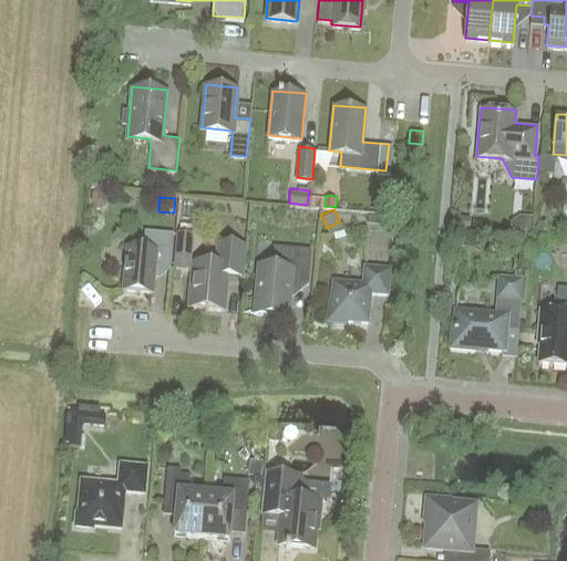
[(508,231),(529,232),(531,215),(519,215),(509,221),(508,231)]
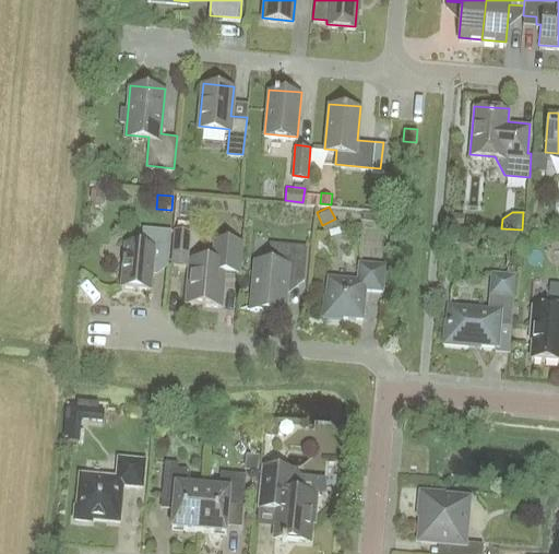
[(169,254),(171,227),(143,225),(141,243),(126,242),(121,284),(150,287),(153,252),(169,254)]
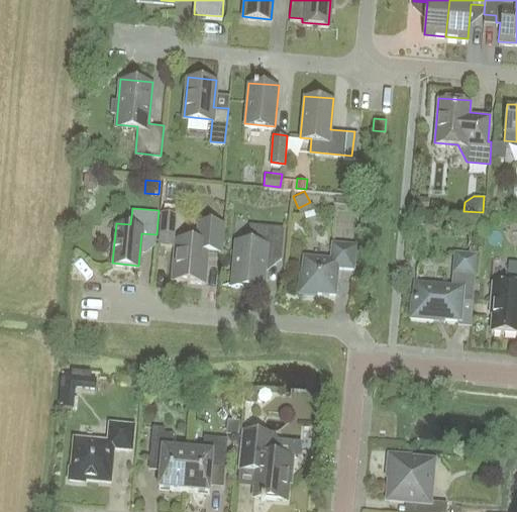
[(161,210),(158,240),(171,242),(174,211),(161,210)]
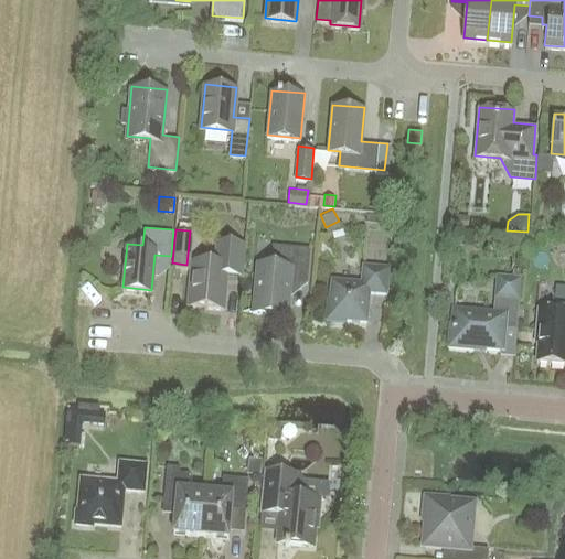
[(458,230),(457,242),(462,242),(468,238),(468,232),(458,230)]
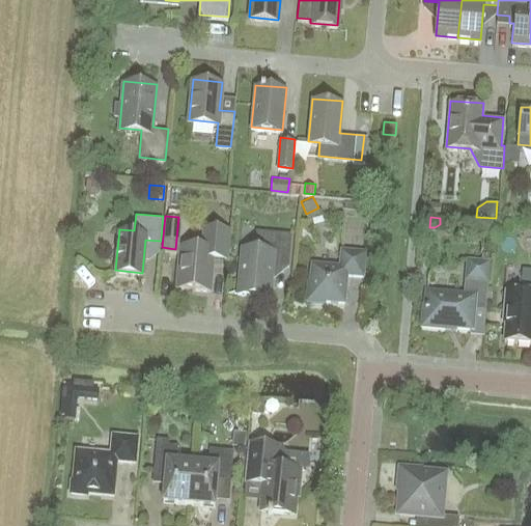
[(227,256),(229,227),(204,225),(202,246),(182,244),(177,286),(210,288),(213,255),(227,256)]
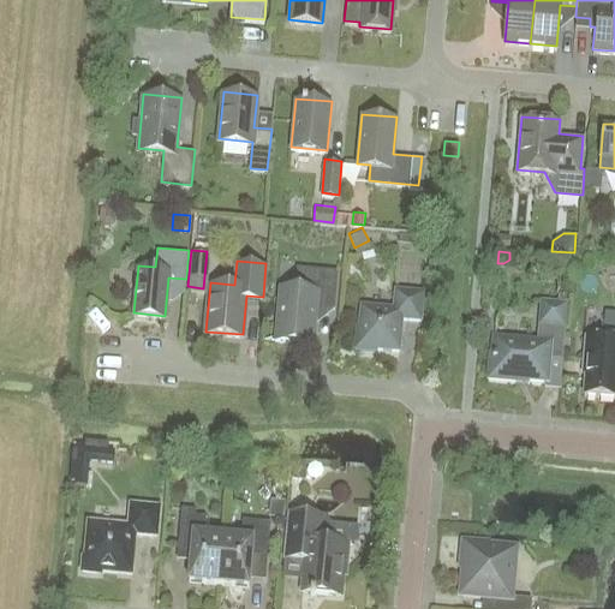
[(314,341),(317,300),(334,302),(338,268),(297,264),(294,286),(280,285),(275,338),(314,341)]
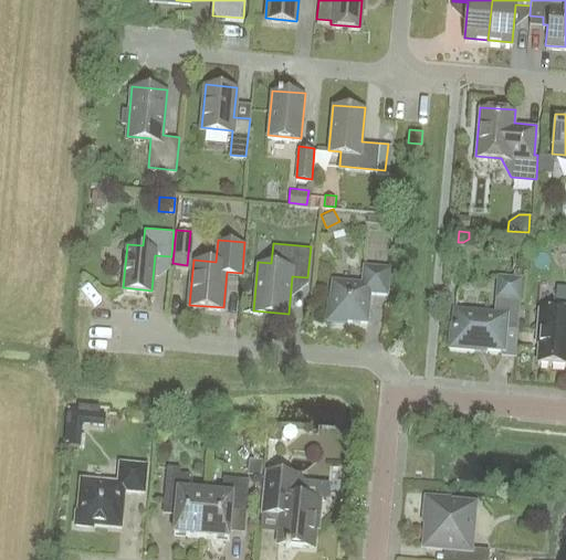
[(370,291),(387,293),(390,266),(364,264),(362,281),(333,278),(331,298),(328,297),(326,319),(346,320),(346,318),(367,320),(370,291)]
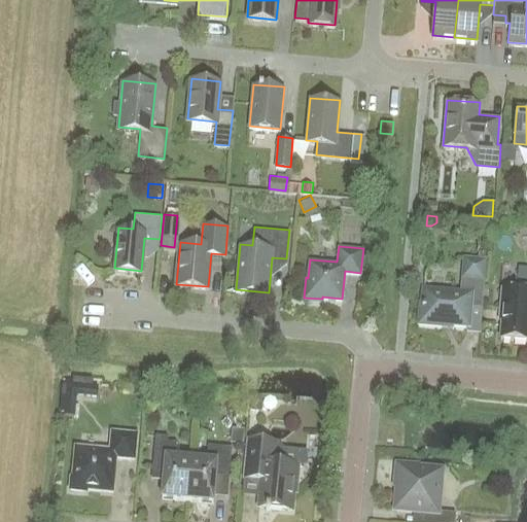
[(463,256),(461,275),(485,277),(487,258),(463,256)]
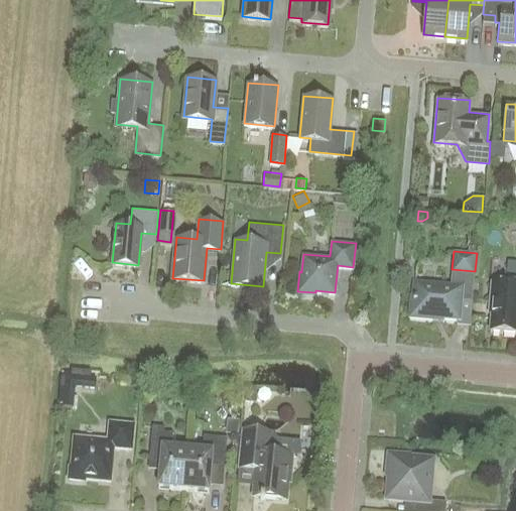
[(490,301),(492,301),(490,329),(515,331),(515,260),(508,259),(506,281),(492,280),(490,301)]
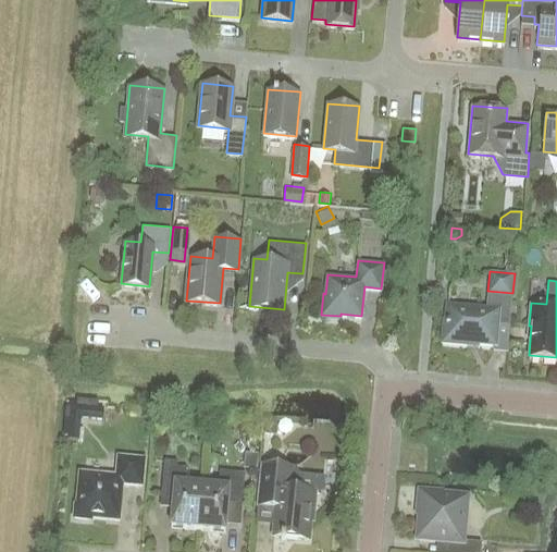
[(510,323),(512,293),(487,291),(486,307),(447,304),(446,317),(445,317),(443,339),(467,341),(467,340),(495,342),(497,322),(510,323)]
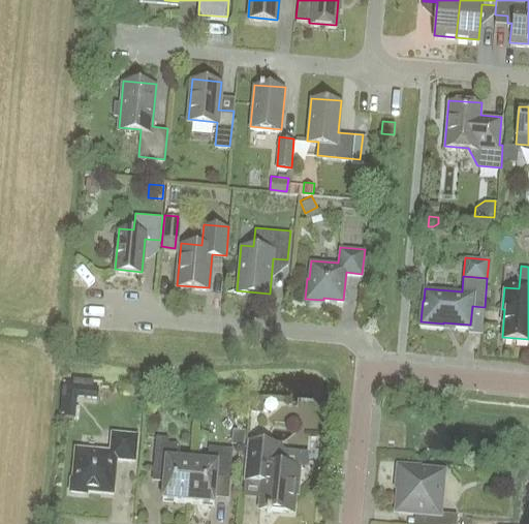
[(75,415),(78,395),(99,397),(100,386),(66,382),(66,384),(62,384),(60,411),(65,411),(64,414),(75,415)]
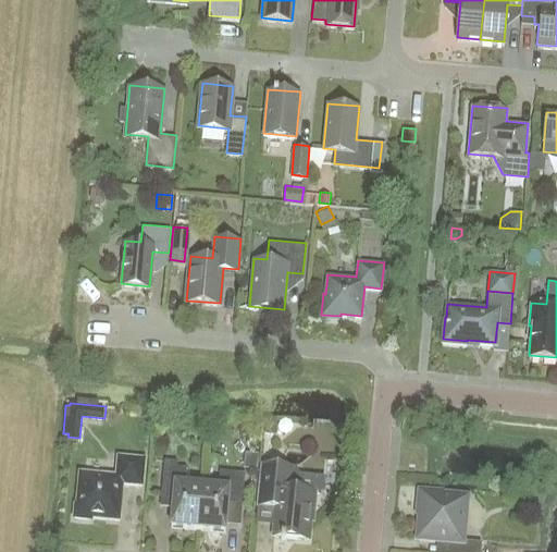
[(158,409),(153,413),(153,418),(157,422),(162,422),(165,419),(166,414),(163,409),(158,409)]
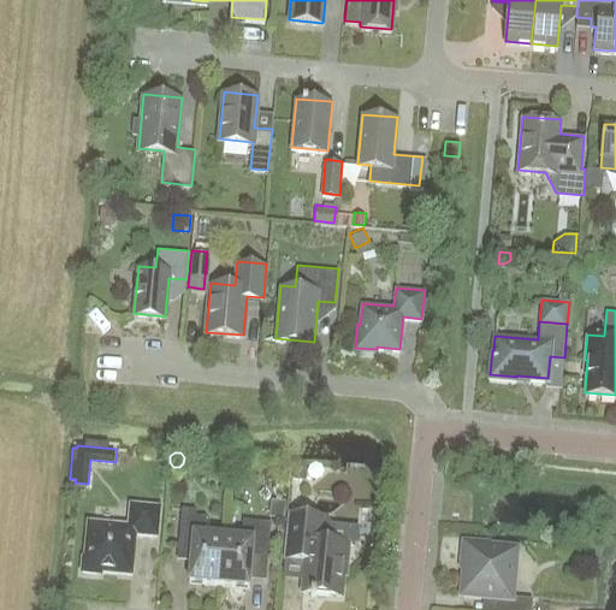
[(291,462),(290,474),(304,474),(306,462),(291,462)]
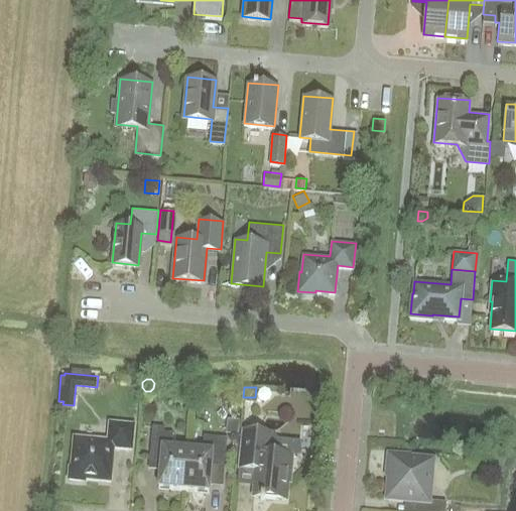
[(113,444),(131,446),(133,422),(110,420),(108,438),(74,434),(71,465),(69,465),(68,477),(85,479),(85,477),(110,479),(113,444)]
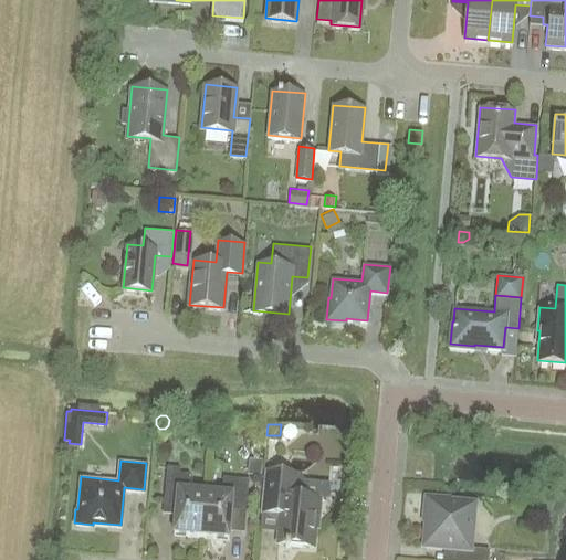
[(201,535),(205,489),(188,487),(189,472),(179,471),(180,465),(167,464),(164,500),(176,502),(174,531),(201,535)]
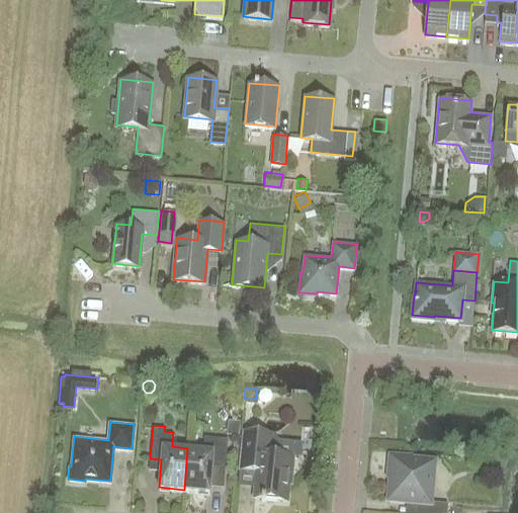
[(286,499),(290,455),(276,453),(278,438),(274,433),(245,430),(241,467),(257,469),(255,496),(286,499)]
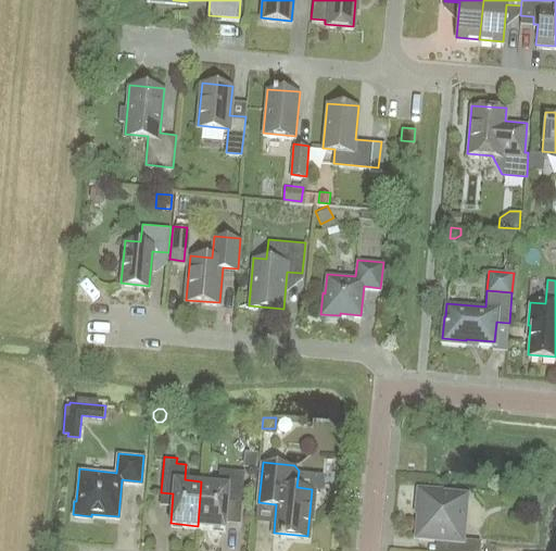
[(218,483),(201,481),(198,526),(225,528),(227,498),(241,499),(244,470),(219,467),(218,483)]
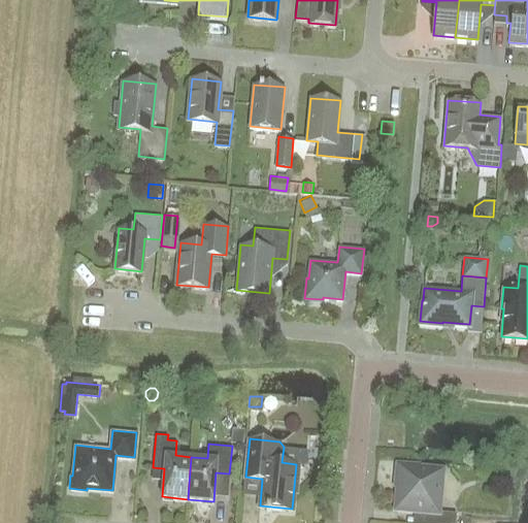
[(420,464),(397,462),(395,485),(398,485),(396,507),(424,510),(422,522),(455,522),(456,512),(437,510),(441,469),(419,467),(420,464)]
